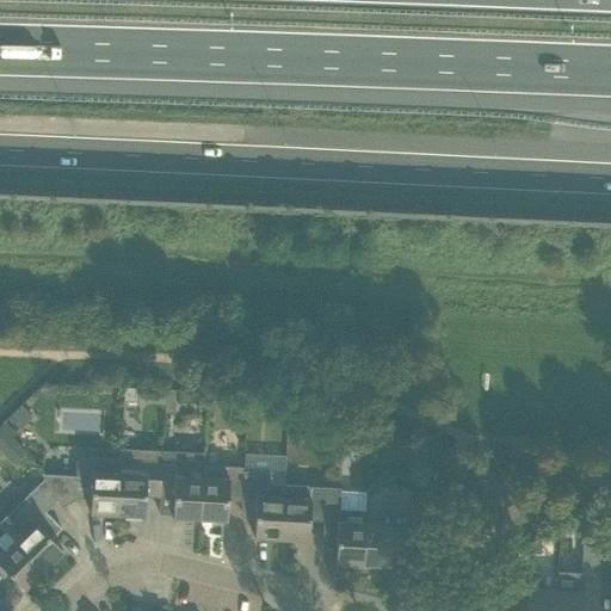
[(173,414),(174,390),(165,389),(164,414),(173,414)]
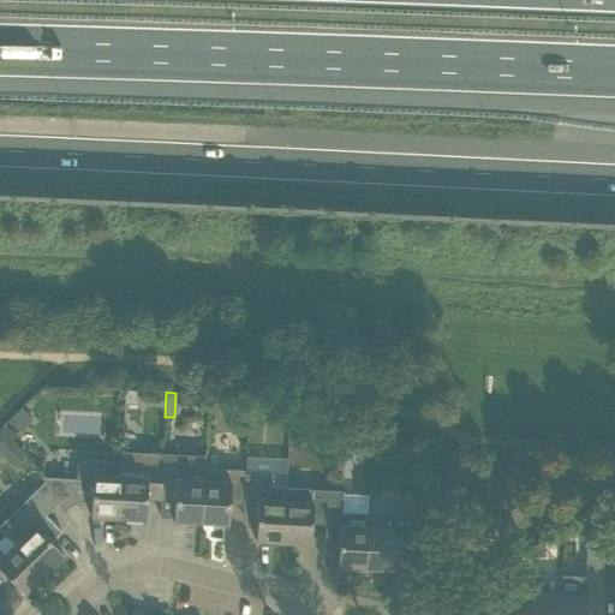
[(165,394),(142,393),(141,401),(147,408),(163,410),(165,394)]
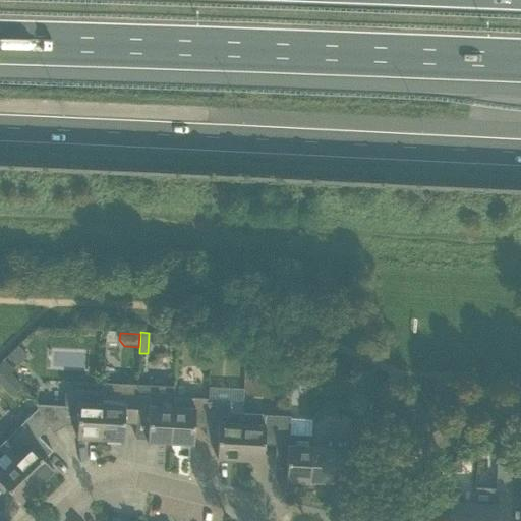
[(216,336),(216,347),(232,348),(232,337),(216,336)]
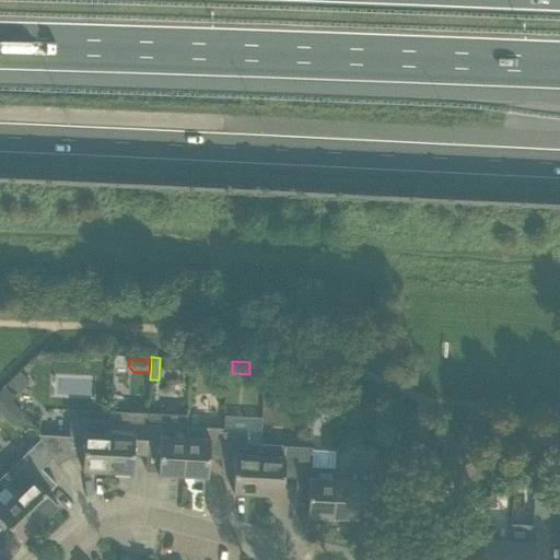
[(7,384),(16,395),(30,382),(19,372),(7,384)]
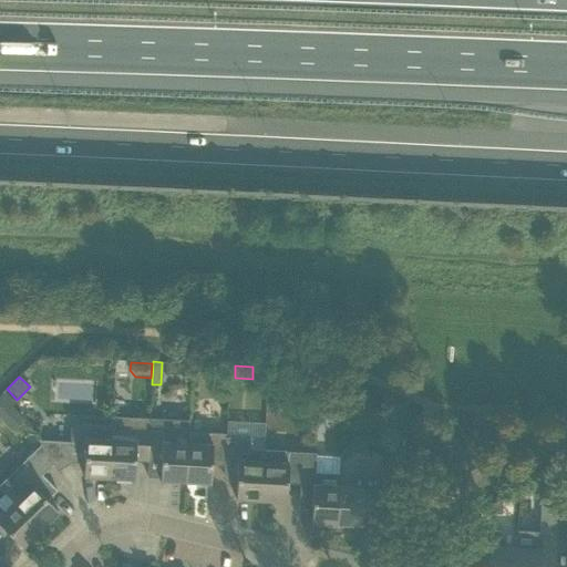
[(3,391),(0,394),(0,405),(6,412),(16,403),(3,391)]
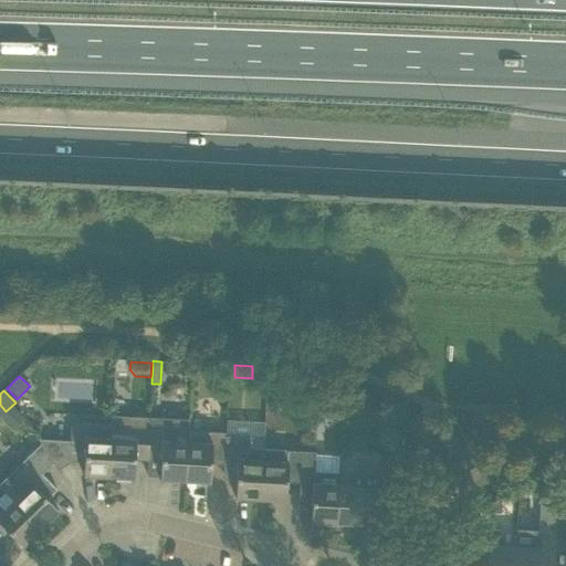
[(341,429),(352,430),(353,412),(342,411),(341,429)]
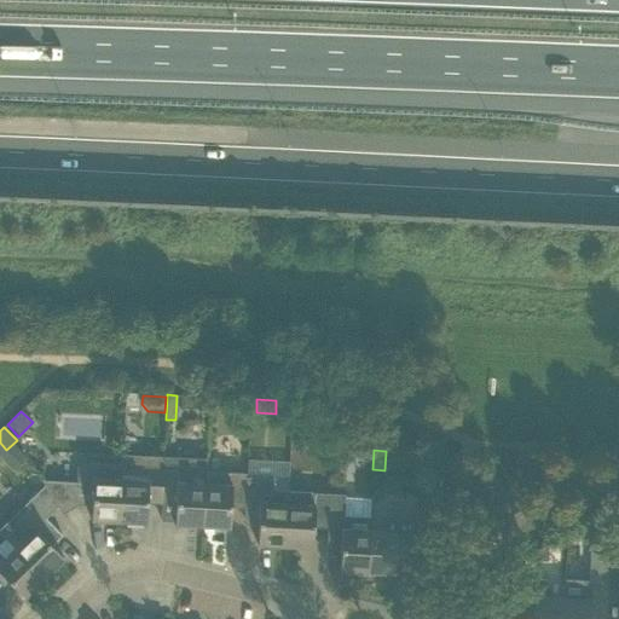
[(121,467),(117,521),(127,522),(127,526),(142,527),(142,522),(145,524),(146,498),(161,499),(163,458),(121,456),(121,467)]
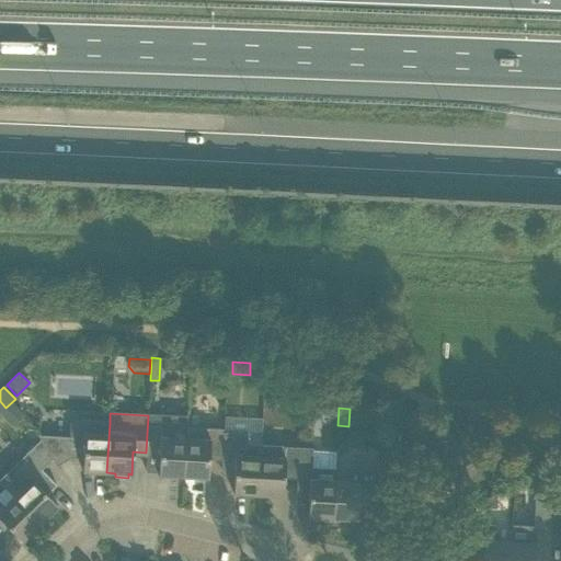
[(148,415),(146,453),(159,454),(158,476),(183,477),(184,437),(185,426),(186,426),(186,418),(148,415)]
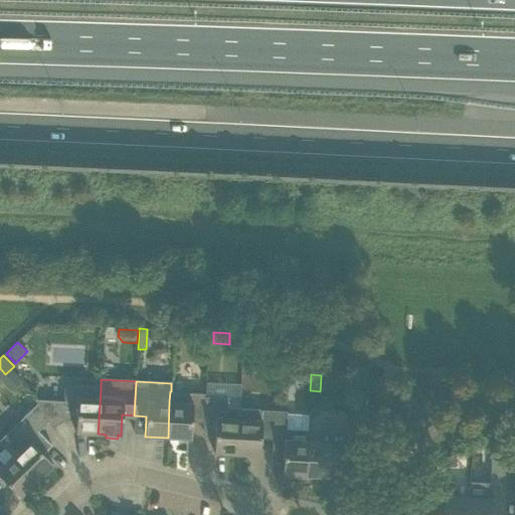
[(65,386),(65,391),(64,401),(34,400),(51,428),(65,420),(75,420),(75,433),(98,434),(101,388),(65,386)]
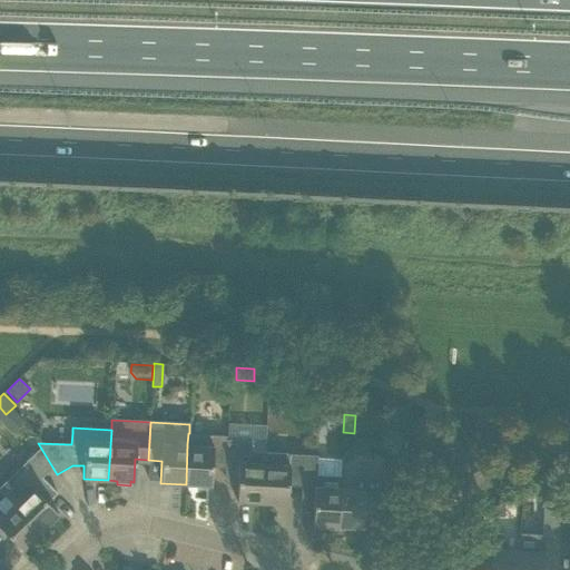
[(188,433),(187,444),(186,484),(210,485),(212,463),(225,464),(226,440),(226,435),(189,433),(188,433)]
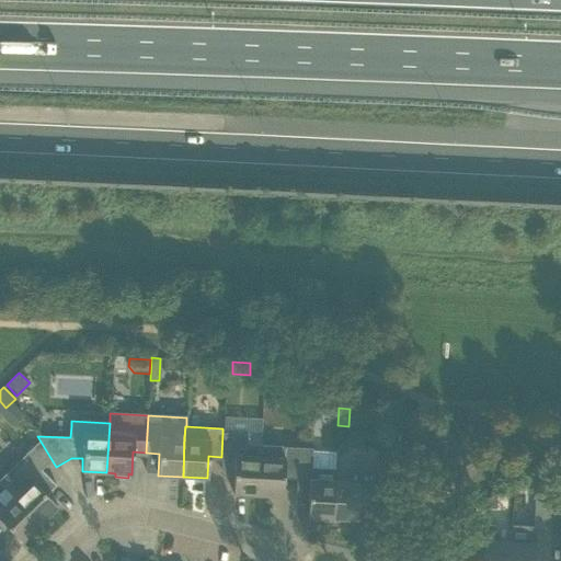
[(222,433),(221,457),(220,471),(233,471),(232,493),(258,495),(260,457),(260,445),(248,445),(248,435),(222,433)]
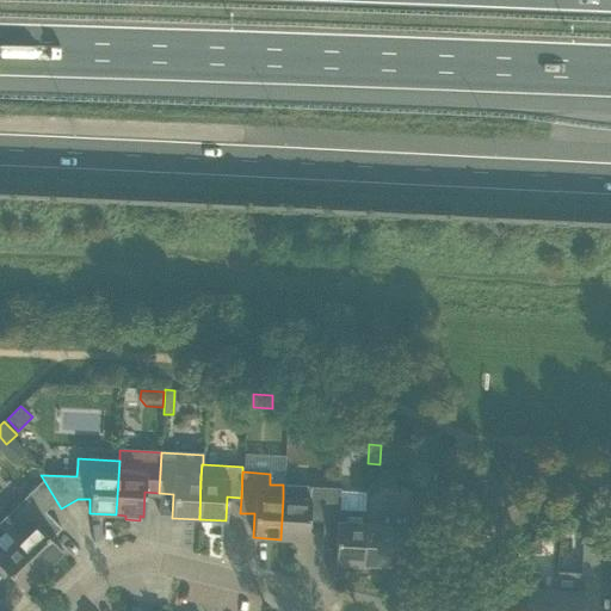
[(28,555),(43,571),(62,551),(50,538),(61,529),(44,512),(51,504),(39,483),(0,522),(0,526),(14,541),(28,555)]
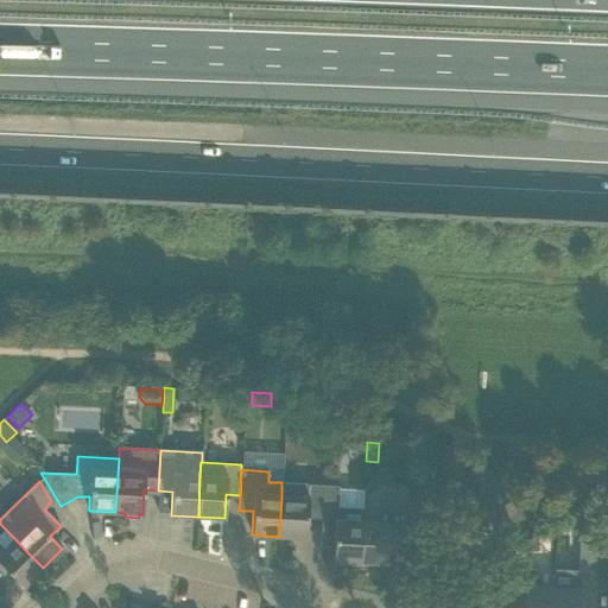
[(282,482),(282,495),(279,537),(306,538),(308,514),(321,514),(323,485),(282,482)]
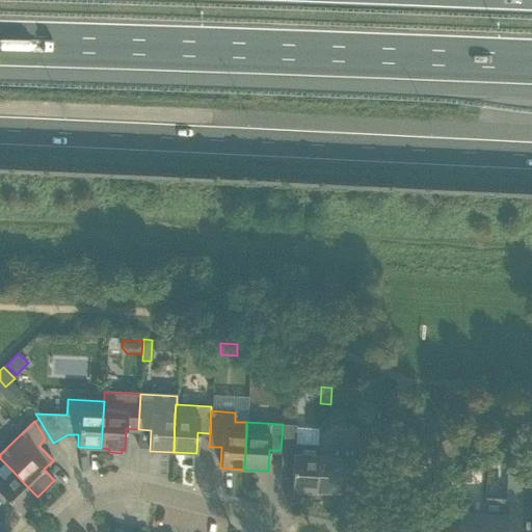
[(281,450),(280,469),(292,470),(291,490),(315,491),(316,483),(317,455),(317,445),(295,444),(296,425),(283,424),(282,443),(281,450)]
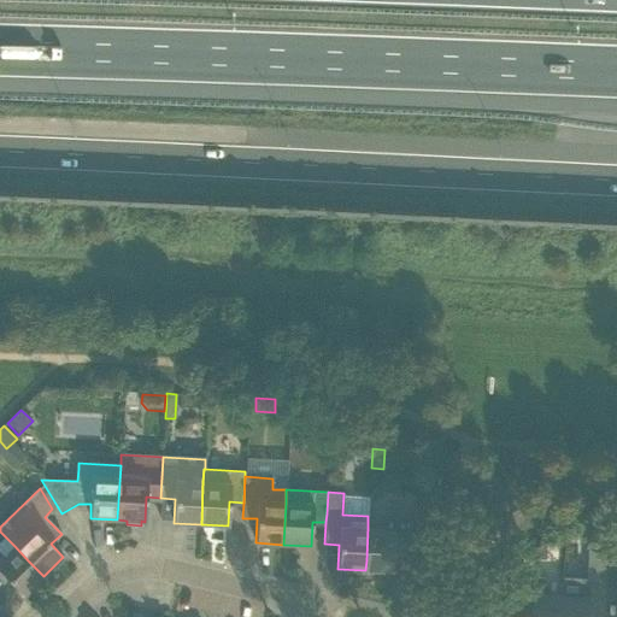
[(368,528),(366,560),(365,570),(393,573),(394,554),(423,557),(424,519),(383,517),(382,529),(368,528)]
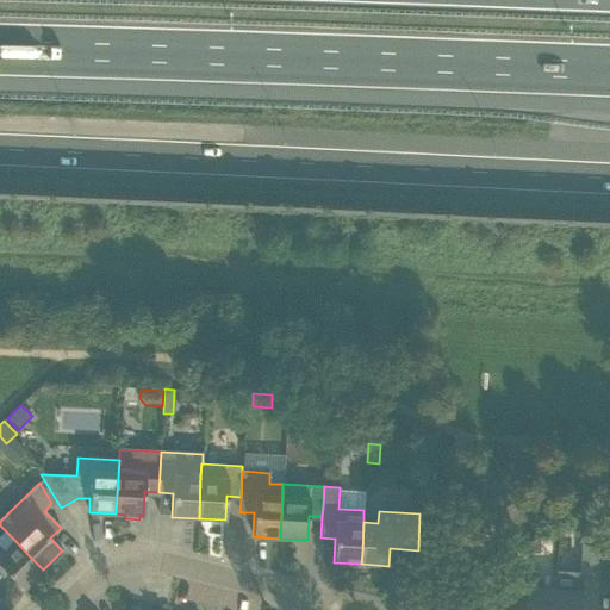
[(555,571),(554,589),(553,609),(582,609),(582,607),(596,608),(595,609),(596,609),(598,586),(598,573),(597,573),(598,554),(598,552),(599,552),(602,518),(583,524),(582,535),(580,535),(579,564),(580,564),(580,573),(555,571)]
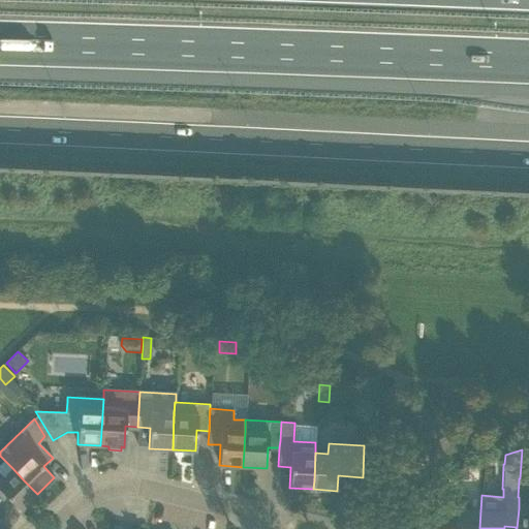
[(467,467),(458,470),(458,478),(467,479),(467,467)]
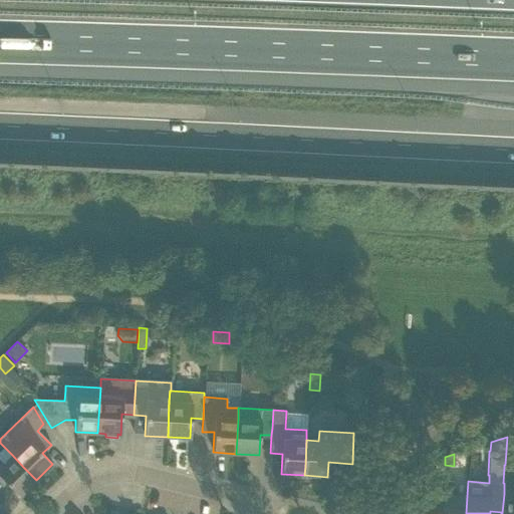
[(0,460),(0,487),(5,482),(20,496),(36,480),(23,467),(12,455),(3,464),(0,460)]
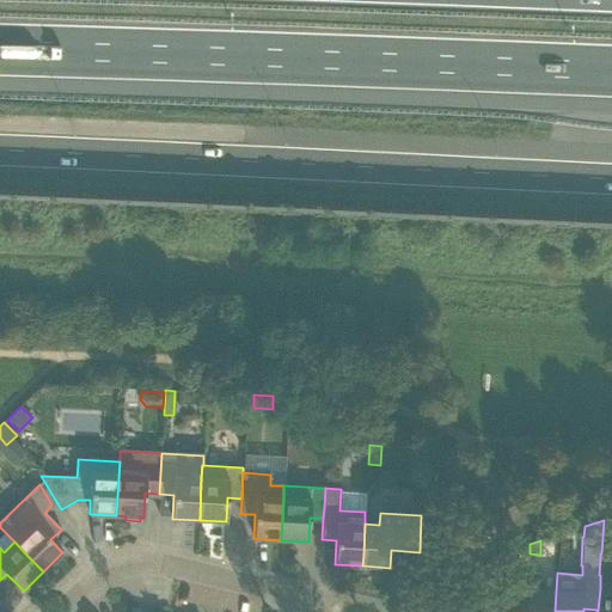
[(600,554),(600,556),(599,575),(600,575),(600,588),(611,588),(611,554),(601,554),(600,554)]
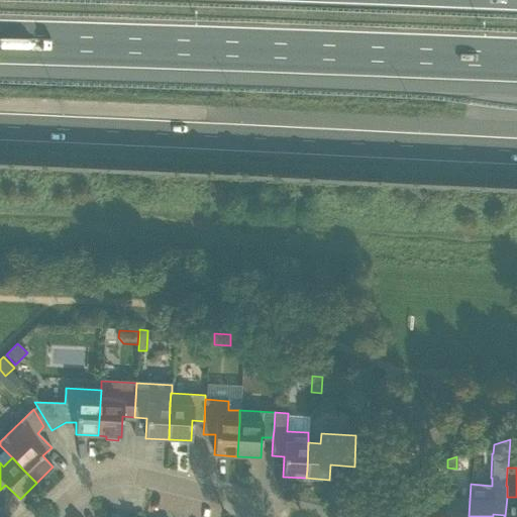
[(445,498),(444,516),(469,516),(470,499),(455,498),(456,484),(445,483),(444,498),(445,498)]
